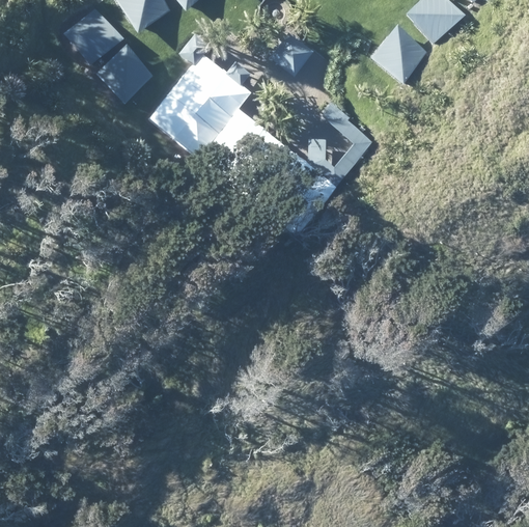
[(168,14),(161,0),(118,0),(134,30),(168,14)]
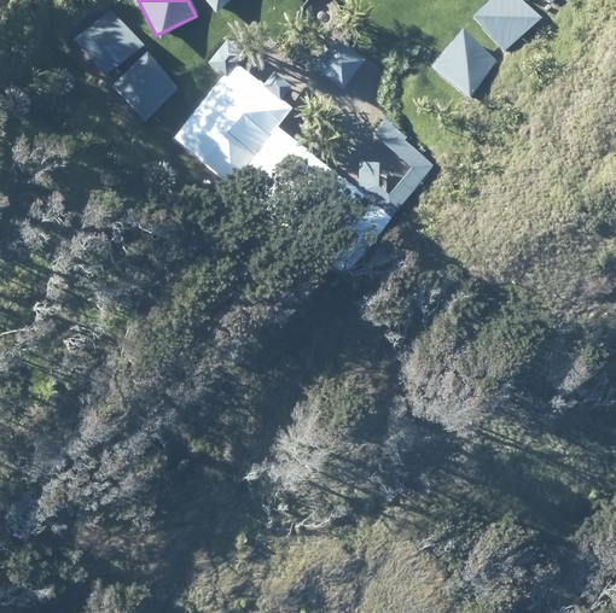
[(204,0),(211,10),(225,0),(204,0)]
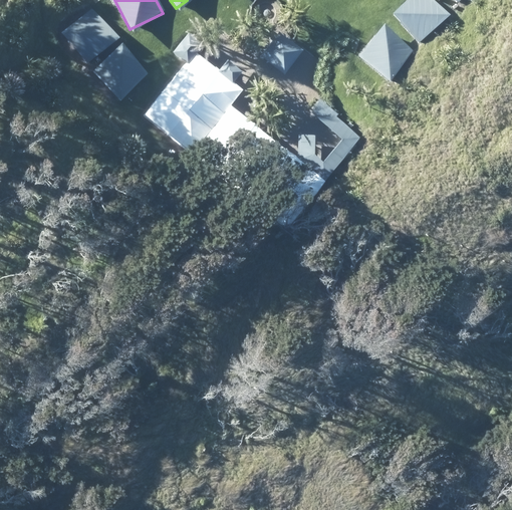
[(447,15),(431,0),(407,0),(393,15),(421,42),(447,15)]
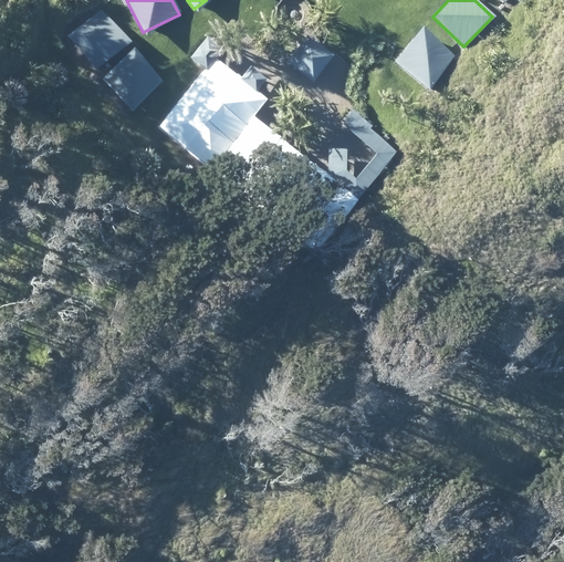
[(126,43),(101,11),(70,37),(95,69),(126,43)]
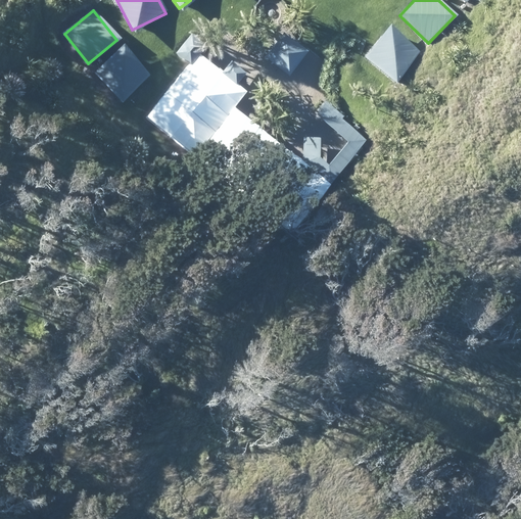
[(419,50),(392,26),(366,55),(393,80),(419,50)]
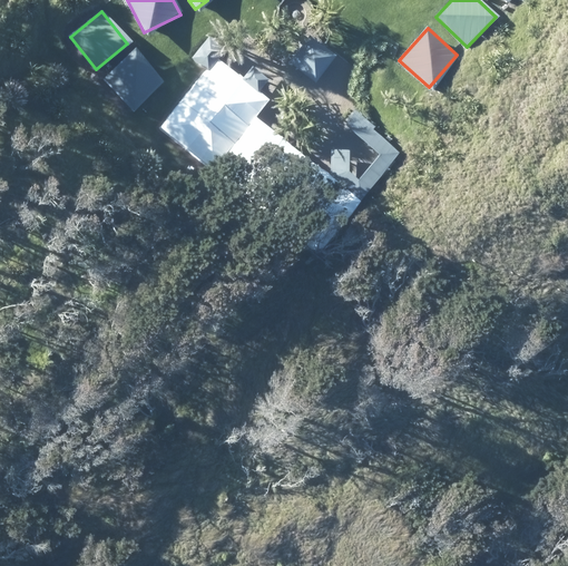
[(187,37),(130,109),(254,207),(300,150),(237,103),(250,86),(187,37)]
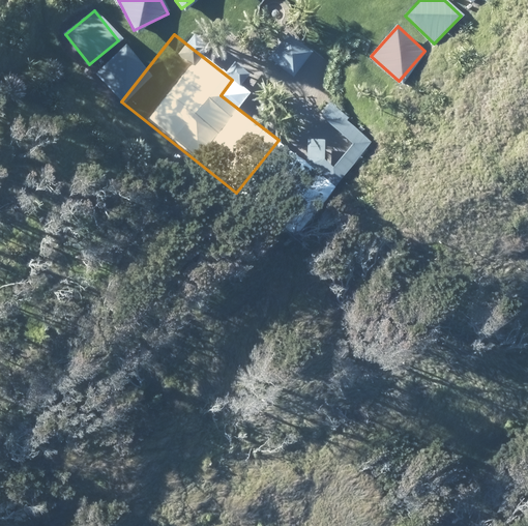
[(310,52),(285,34),(268,58),(292,76),(310,52)]
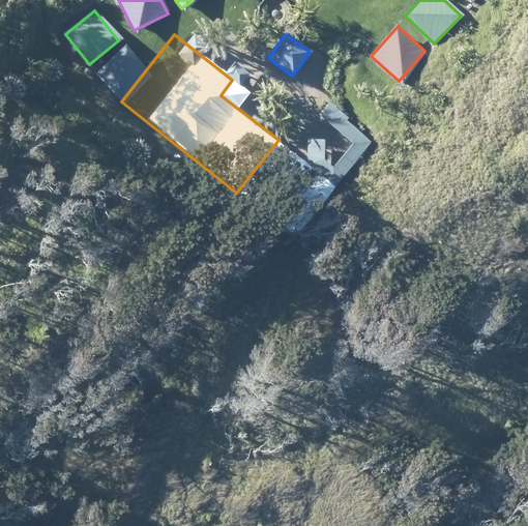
[(362,152),(372,141),(327,105),(318,116),(351,143),(362,152)]
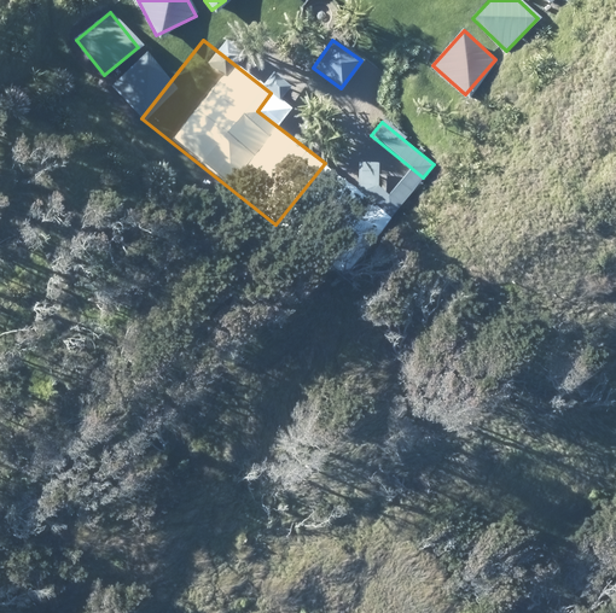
[(423,177),(410,167),(391,191),(362,167),(314,227),(330,239),(313,262),(338,282),(423,177)]
